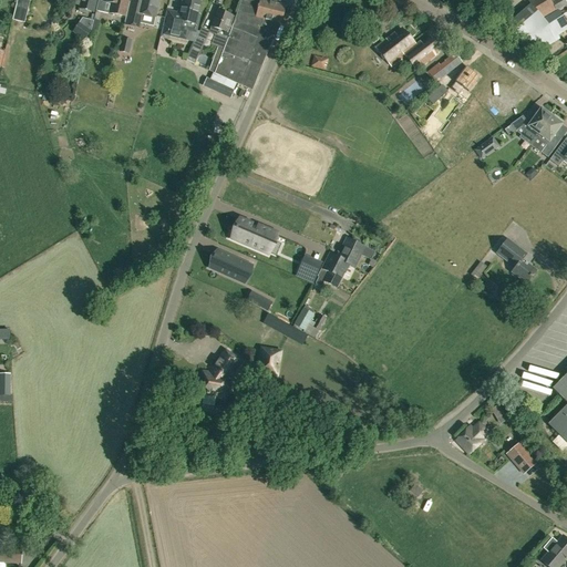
[(24,23),(30,0),(17,0),(12,20),(24,23)]
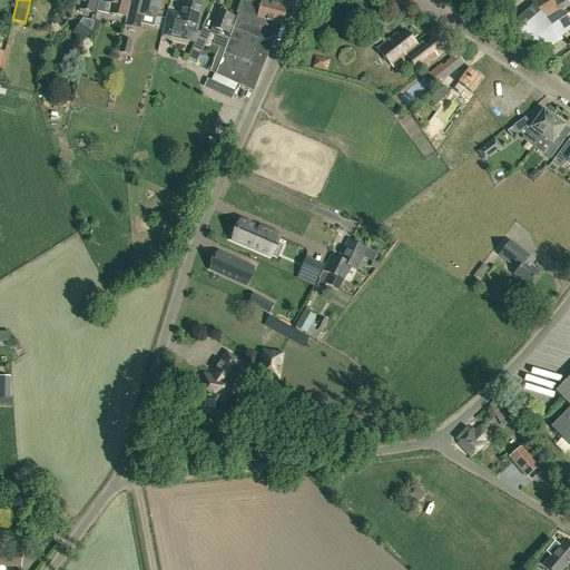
[(76,0),(79,1),(79,0),(81,0),(80,9),(94,12),(97,0),(76,0)]
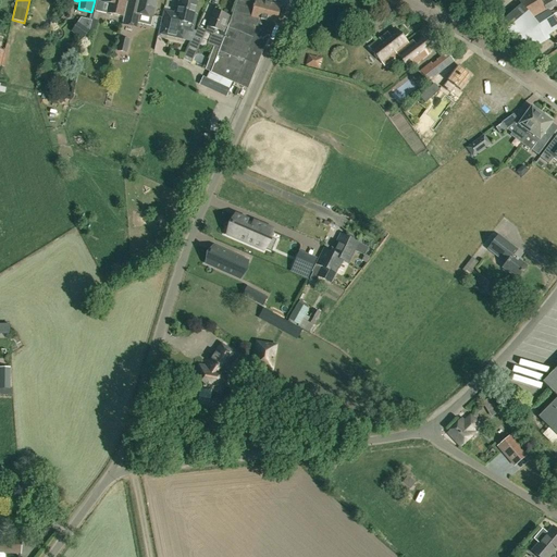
[(124,16),(127,0),(102,0),(103,1),(110,3),(108,13),(124,16)]
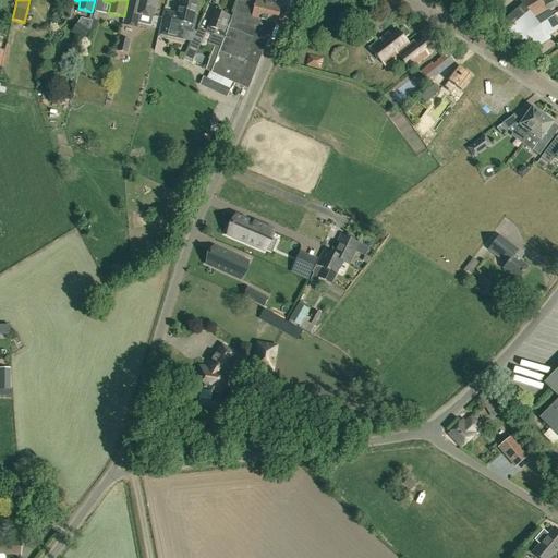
[(124,24),(137,27),(138,23),(150,26),(153,16),(156,0),(138,0),(137,7),(129,4),(124,24)]
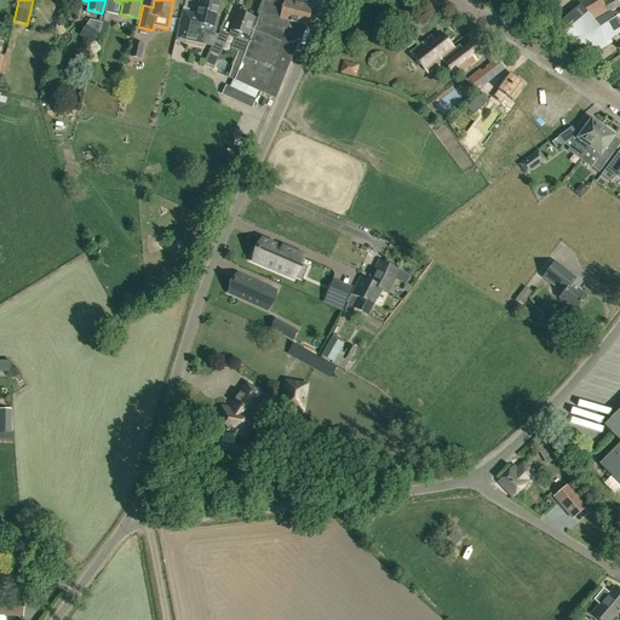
[(178,39),(188,41),(204,45),(206,33),(214,34),(218,17),(216,16),(219,3),(210,0),(201,0),(197,16),(184,12),(178,39)]
